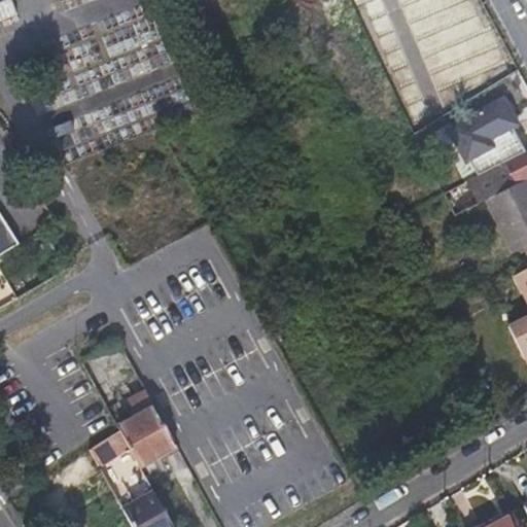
[(0,20),(15,15),(8,0),(0,2),(0,20)]
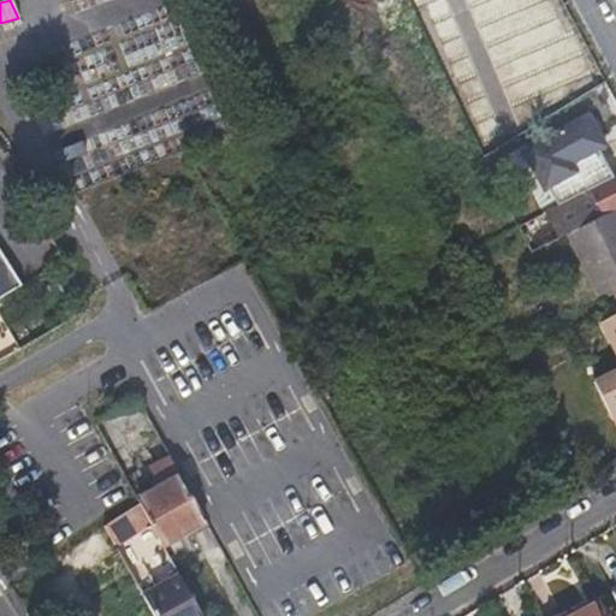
[(557,207),(611,178),(596,150),(591,153),(587,146),(599,137),(598,136),(598,129),(594,120),(586,116),(552,135),(554,137),(522,153),(543,190),(548,188),(557,207)]
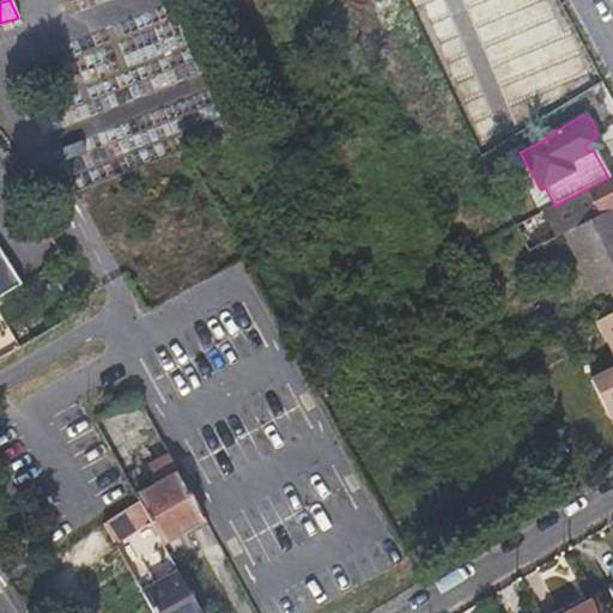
[(612,208),(612,177),(612,175),(608,177),(554,206),(515,226),(528,253),(566,232),(612,208)]
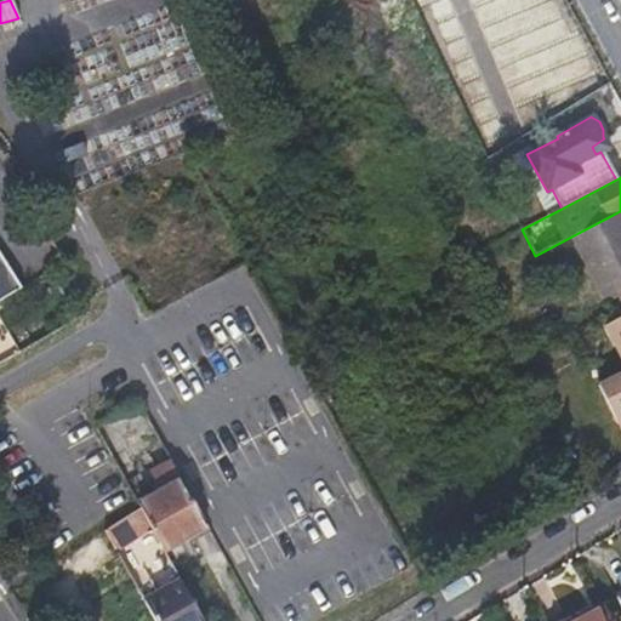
[(620,211),(574,235),(607,300),(620,291),(620,211)]
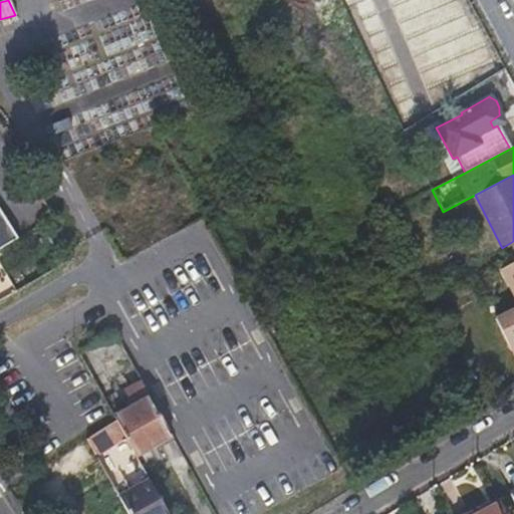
[(0,248),(17,238),(0,211),(0,248)]
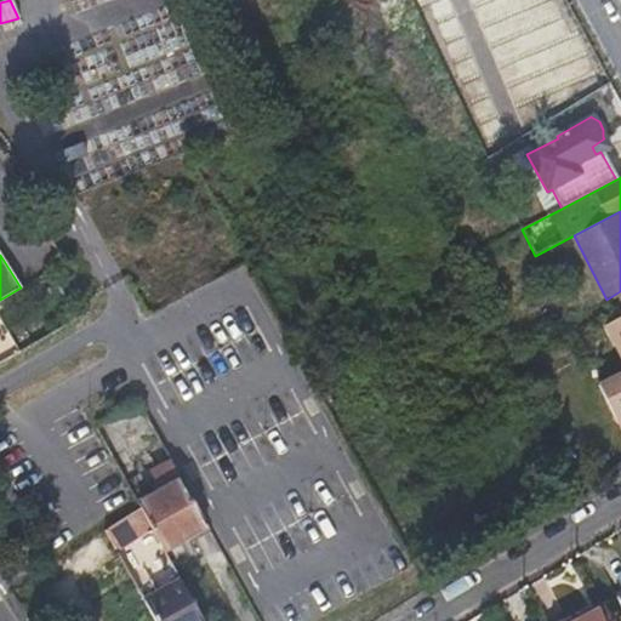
[(620,317),(607,325),(620,353),(620,380),(614,383),(620,397),(620,317)]
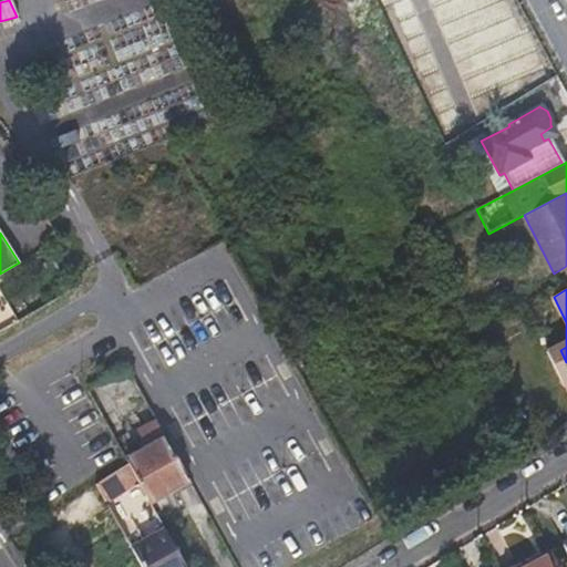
[(86,388),(94,401),(133,381),(125,368),(86,388)]
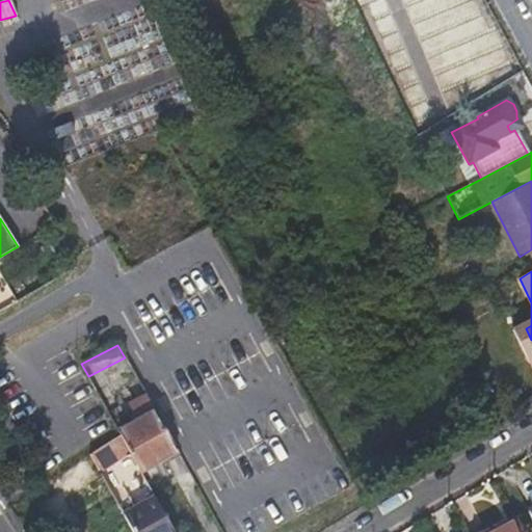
[(88,376),(107,413),(143,392),(125,357),(88,376)]
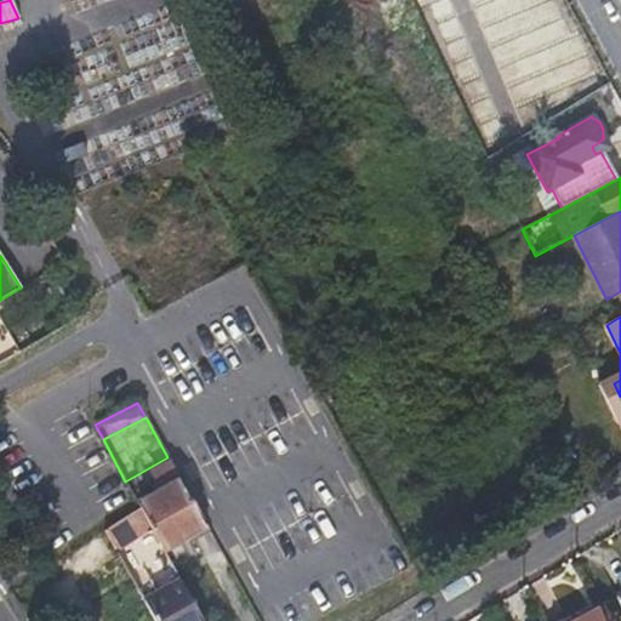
[(164,550),(206,527),(171,463),(152,473),(160,491),(138,505),(141,508),(152,529),(164,550)]
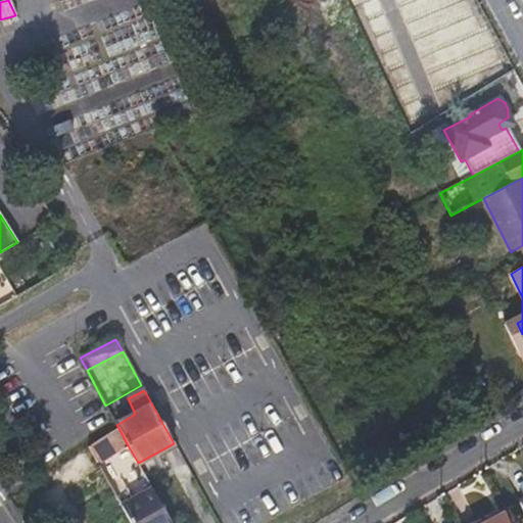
[(98,465),(128,445),(119,428),(88,446),(98,465)]
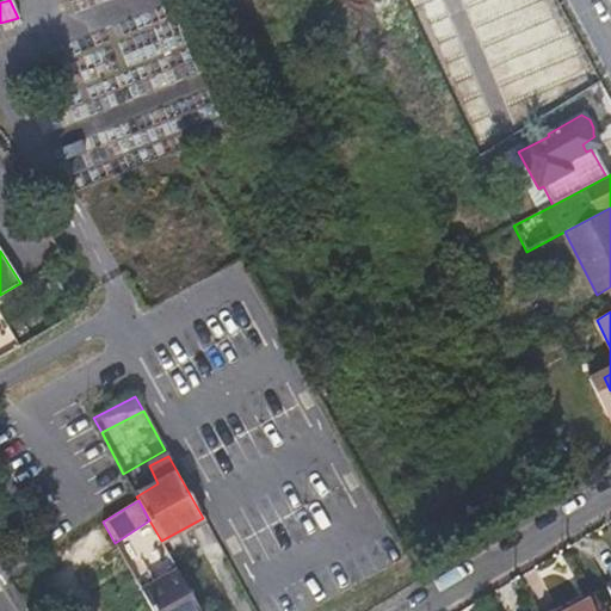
[(141,592),(152,610),(198,610),(178,572),(141,592)]
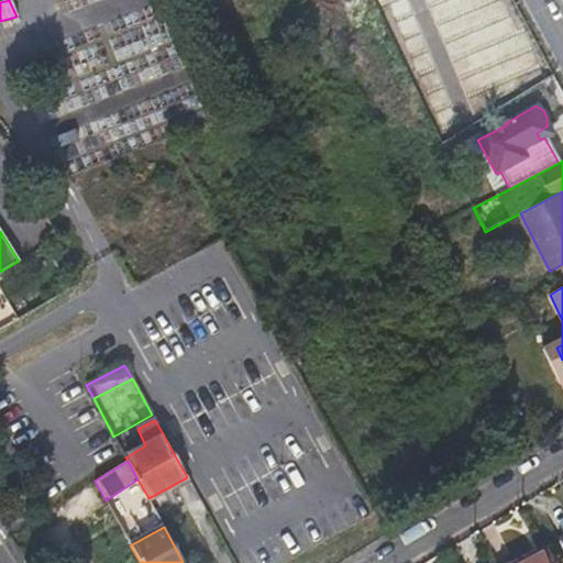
[(526,562),(555,562),(550,551),(526,562)]
